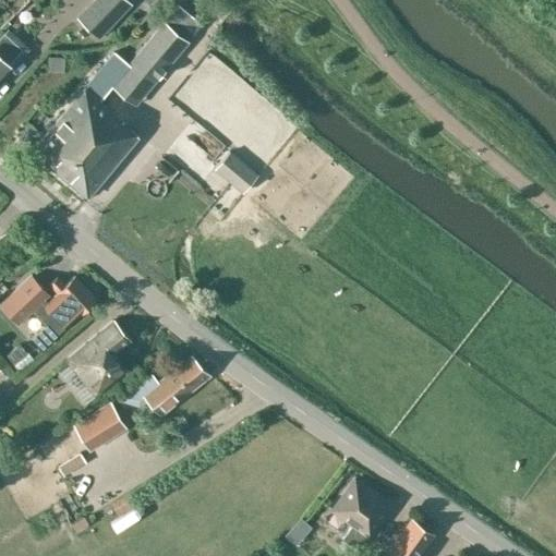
[(96,0),(79,19),(100,40),(134,5),(128,0),(96,0)]
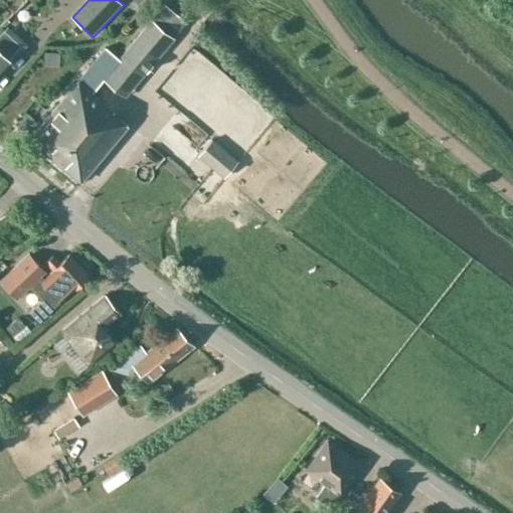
[(79,86),(93,96),(104,82),(123,98),(172,39),(152,23),(122,61),(107,48),(78,82),(80,83),(79,86)]
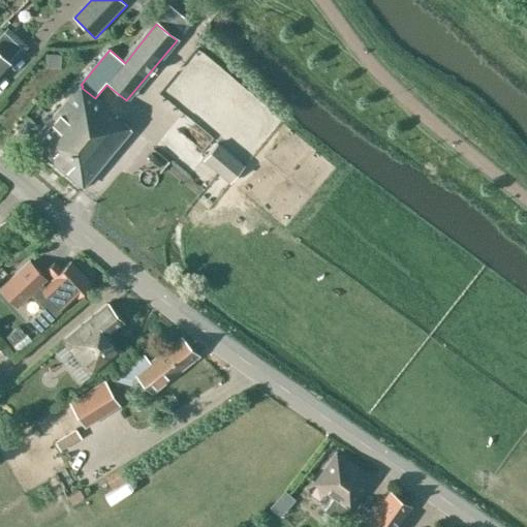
[(4,32),(0,36),(0,74),(10,64),(9,63),(23,50),(4,32)]
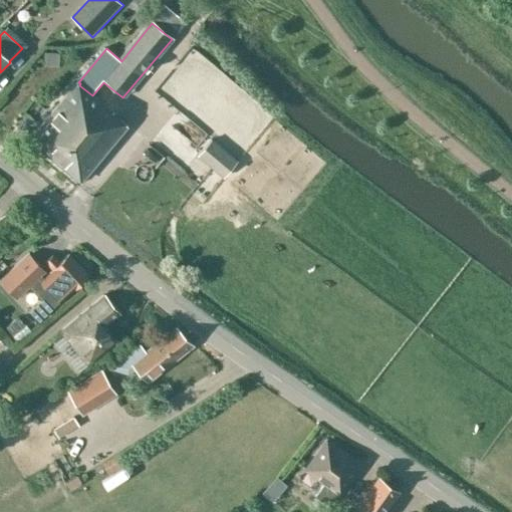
[(79,85),(57,111),(31,143),(82,185),(129,129),(113,116),(114,114),(92,95),(79,85)]
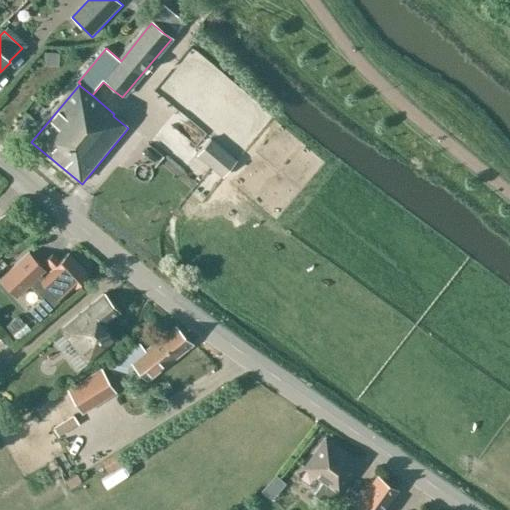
[(224,177),(237,161),(214,143),(202,158),(224,177)]
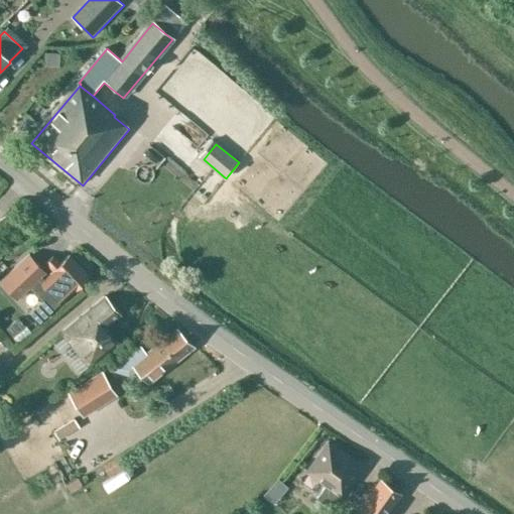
[(28,257),(2,281),(20,299),(30,289),(42,277),(45,274),(28,257)]
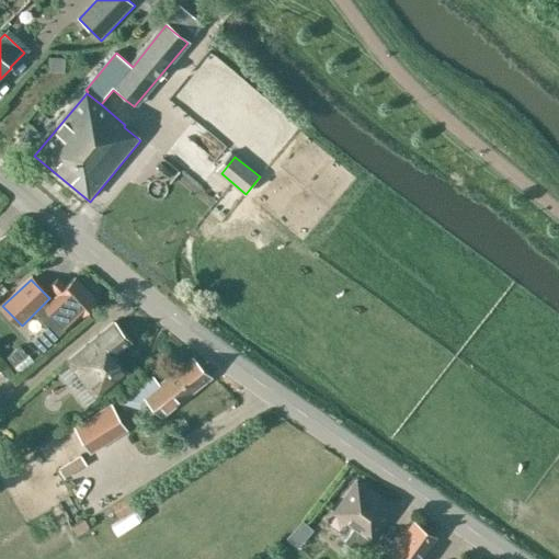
[(33,342),(44,353),(67,331),(81,319),(99,303),(76,280),(67,287),(59,280),(50,287),(59,296),(49,305),(46,301),(33,315),(47,329),(33,342)]
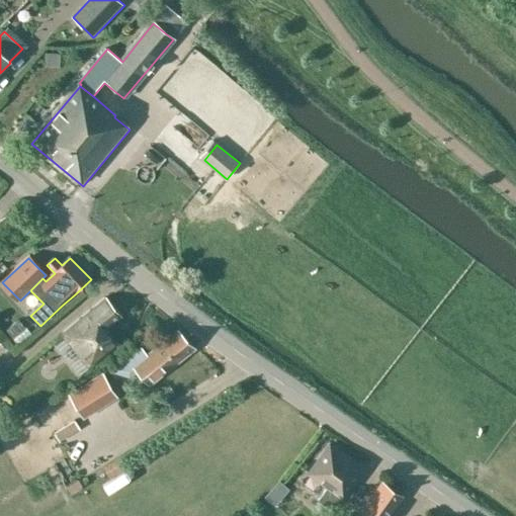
[(106,331),(123,317),(107,298),(63,335),(89,367),(116,346),(106,331)]
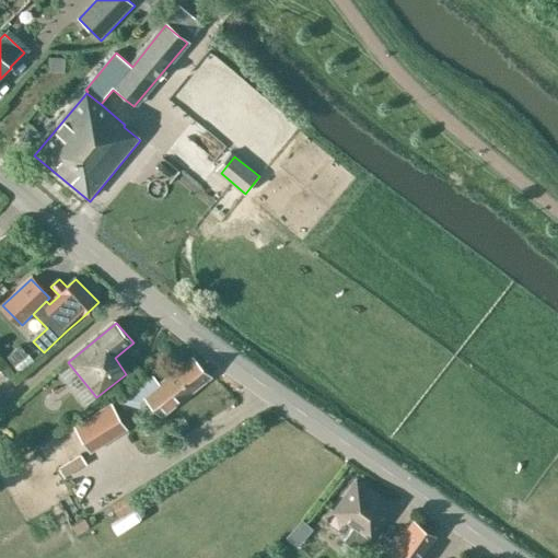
[(32,340),(18,350),(25,362),(41,352),(32,340)]
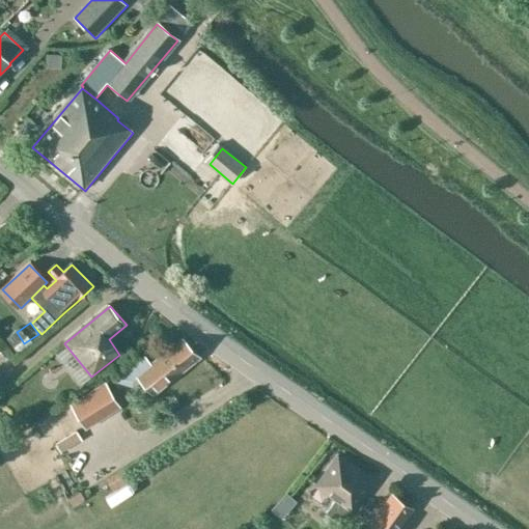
[(133,397),(146,387),(155,396),(202,358),(185,339),(154,363),(155,364),(152,365),(146,357),(118,379),(114,383),(120,390),(124,387),(133,397)]
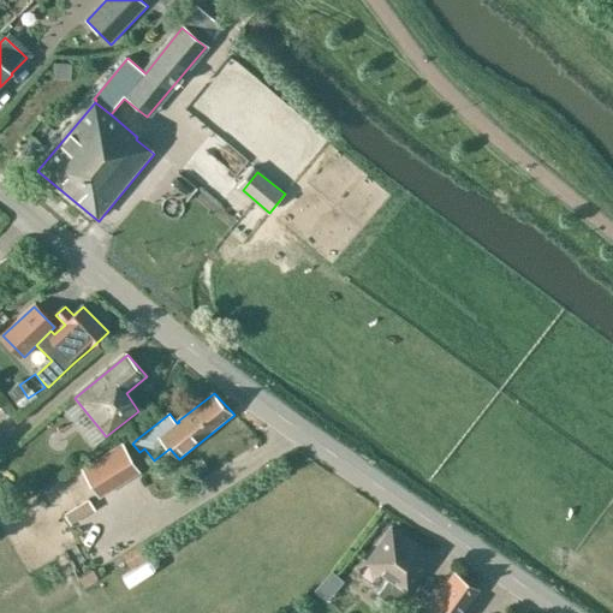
[(140,472),(123,446),(83,470),(101,498),(140,472)]
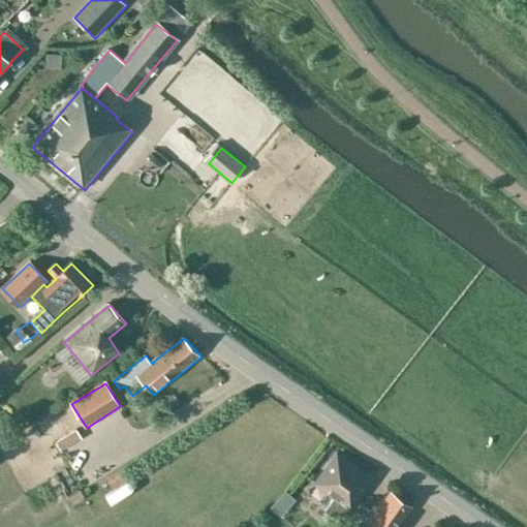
[(57,436),(71,431),(64,411),(50,417),(57,436)]
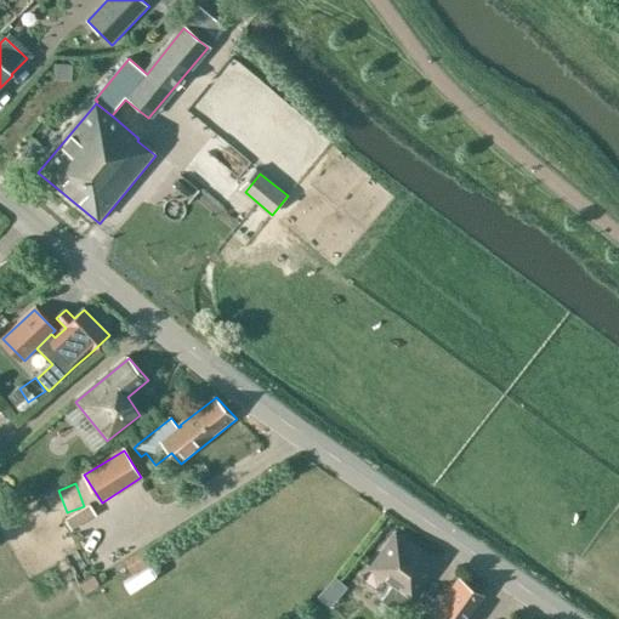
[(413,598),(437,564),(397,535),(373,571),(396,586),(384,602),(399,613),(412,597),(413,598)]
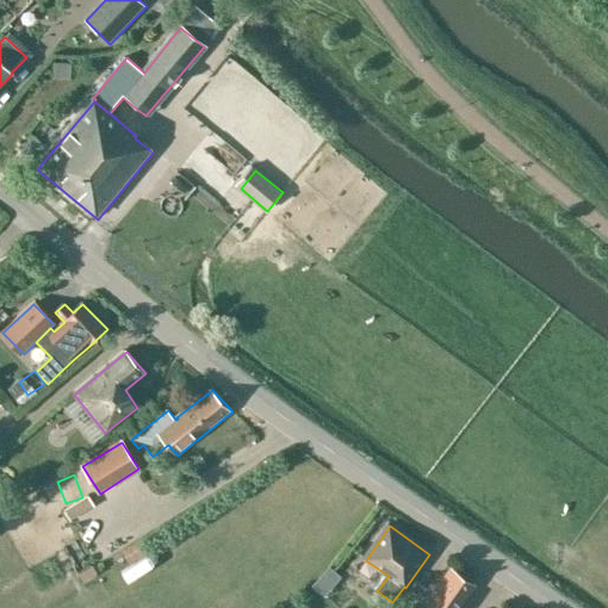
[(460,607),(476,587),(452,570),(425,607),(460,607)]
